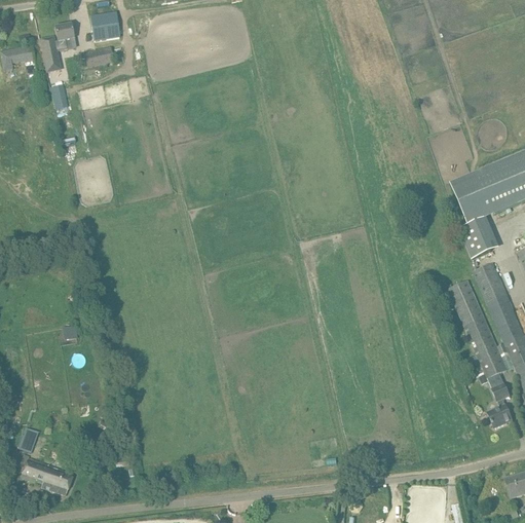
[(113,6),(88,11),(94,36),(118,31),(113,6)]
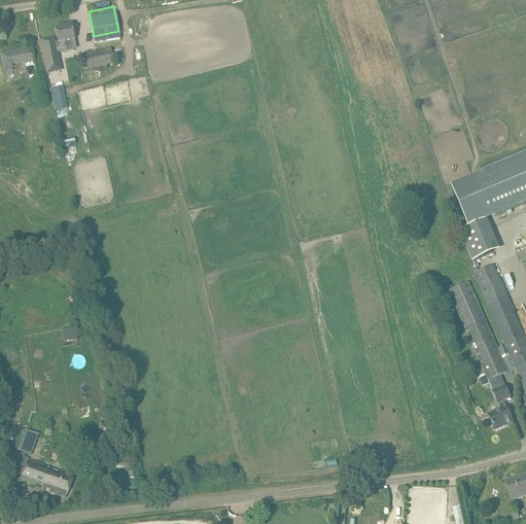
[(72,34),(70,24),(54,27),(57,40),(50,41),(49,37),(39,39),(46,71),(58,69),(54,48),(74,44),(72,34)]
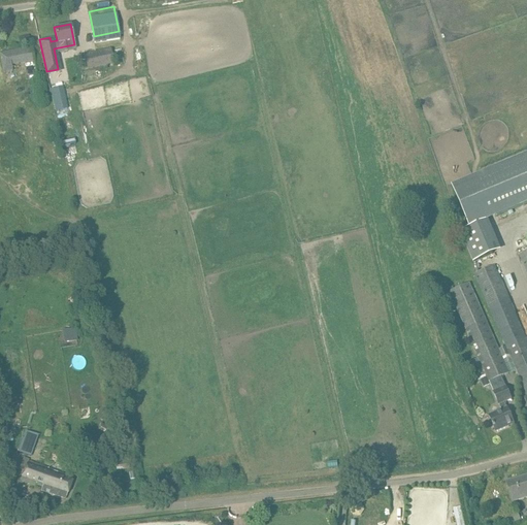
[(21,35),(22,43),(29,42),(27,34),(21,35)]
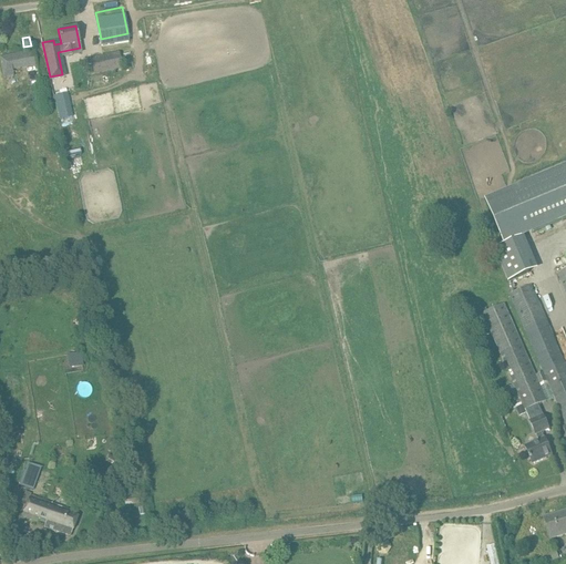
[(35,62),(33,49),(0,55),(0,60),(3,75),(12,73),(11,67),(35,62)]
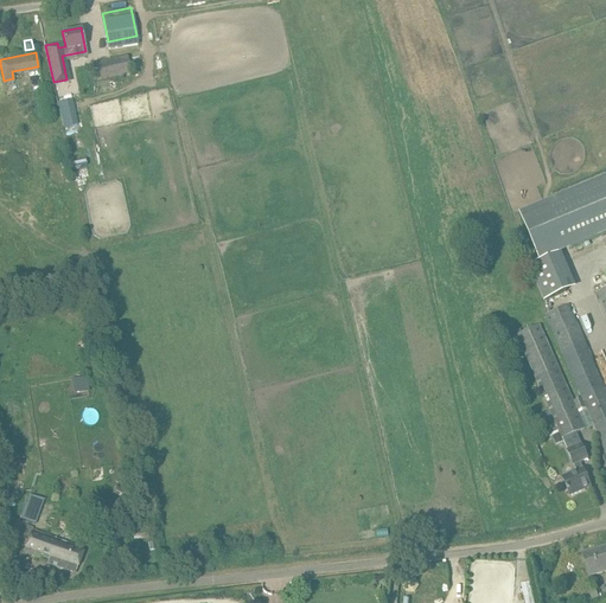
[(131,71),(126,52),(89,61),(93,78),(131,71)]
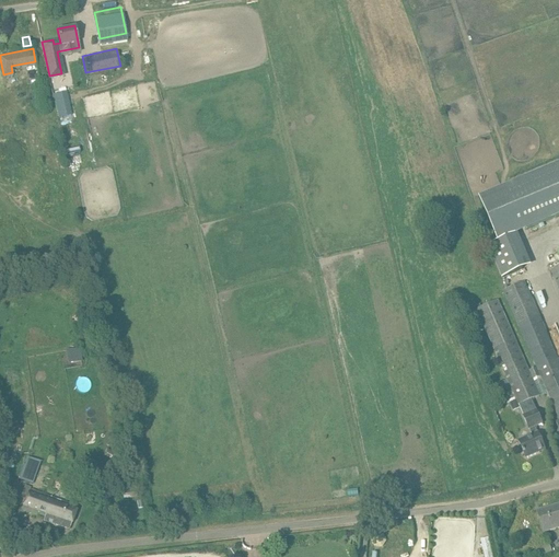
[(558,159),(478,194),(497,239),(558,211),(558,159)]
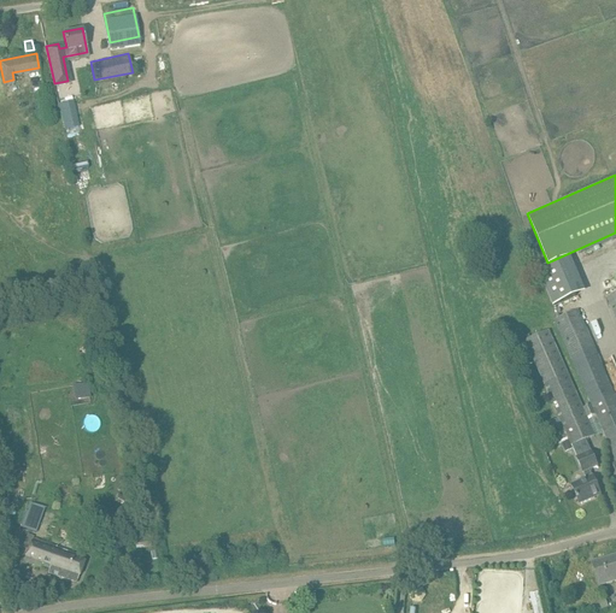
[(615,289),(605,294),(615,318),(615,289)]
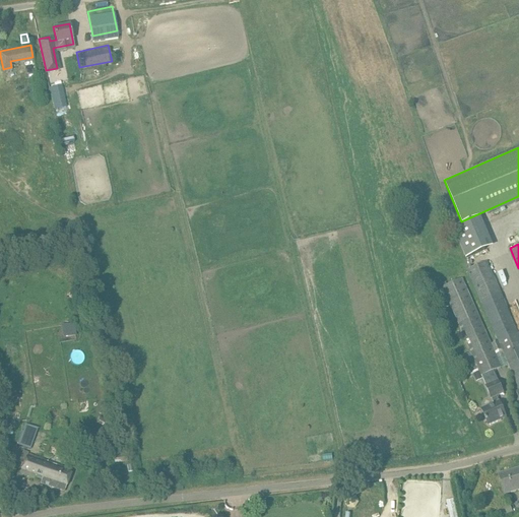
[(498,338),(501,346),(518,387),(518,334),(485,259),(466,267),(498,338)]
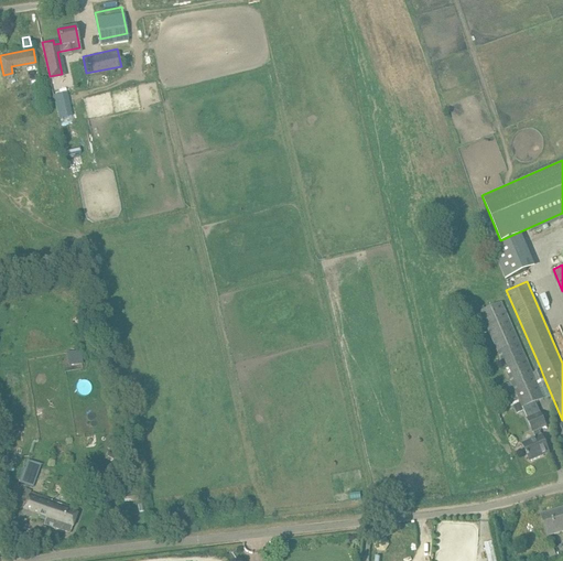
[(543,376),(540,367),(531,370),(500,300),(479,309),(519,400),(512,403),(516,411),(522,408),(521,406),(542,396),(536,379),(543,376)]
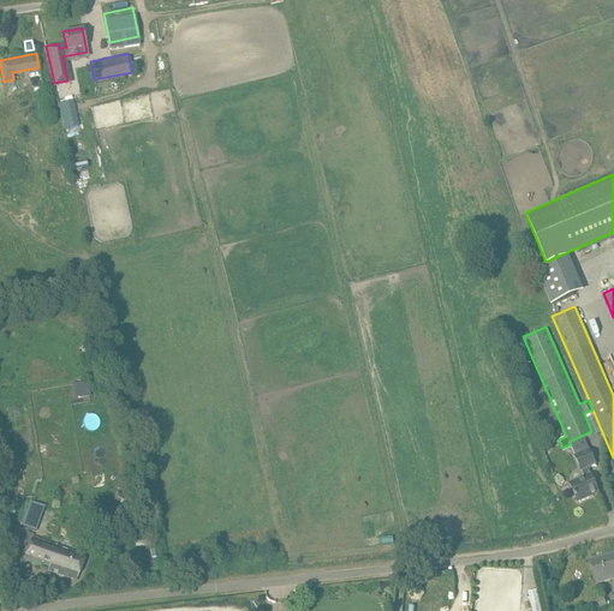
[(595,462),(588,447),(573,454),(580,468),(583,474),(568,481),(577,499),(598,491),(590,472),(589,472),(586,465),(595,462)]
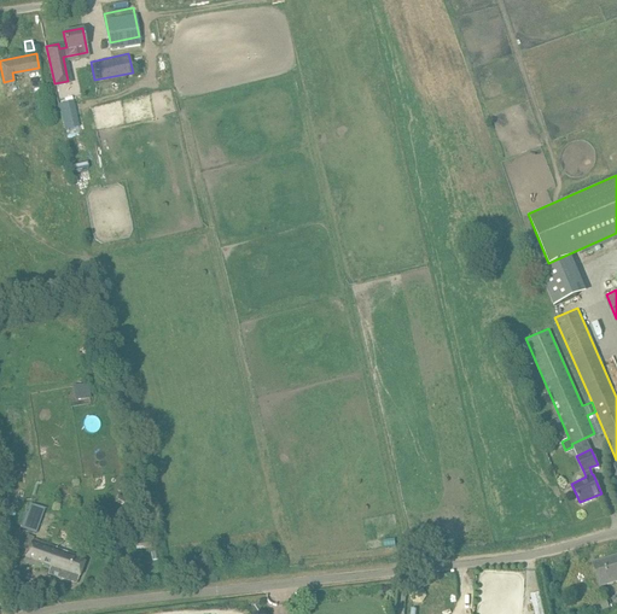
[(42,510),(27,504),(19,526),(35,531),(42,510)]
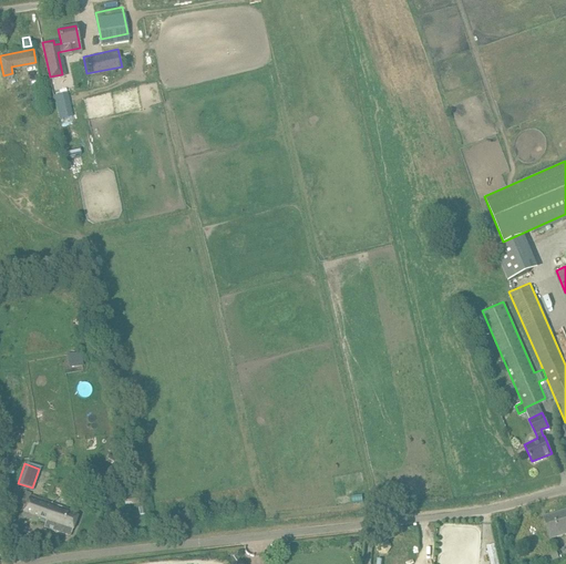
[(30,491),(24,489),(20,499),(27,501),(21,514),(37,520),(38,518),(45,521),(43,524),(70,533),(78,510),(29,493),(30,491)]
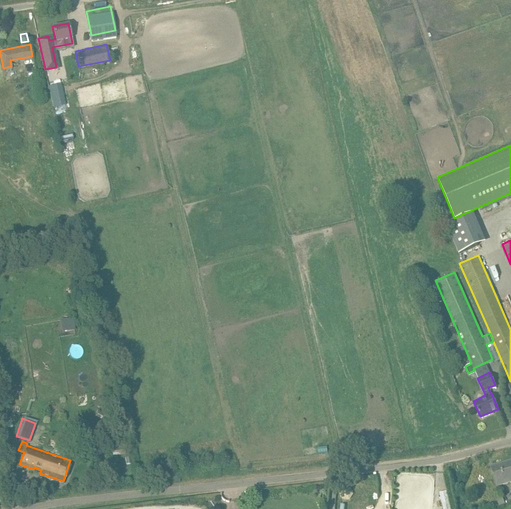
[(510,479),(510,458),(490,465),(496,484),(510,479)]
